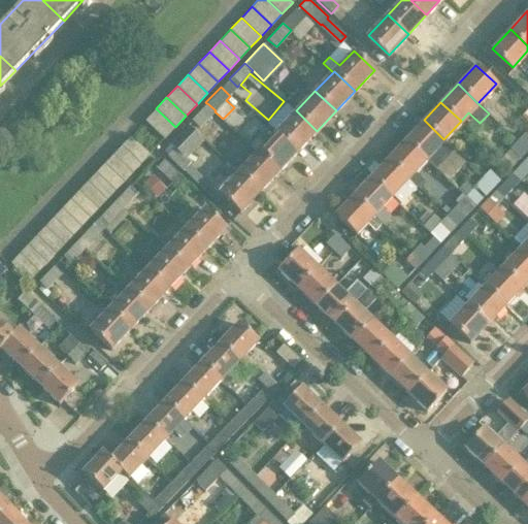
[(207,103),(206,103),(192,119),(199,127),(215,111),(216,110),(207,103)]
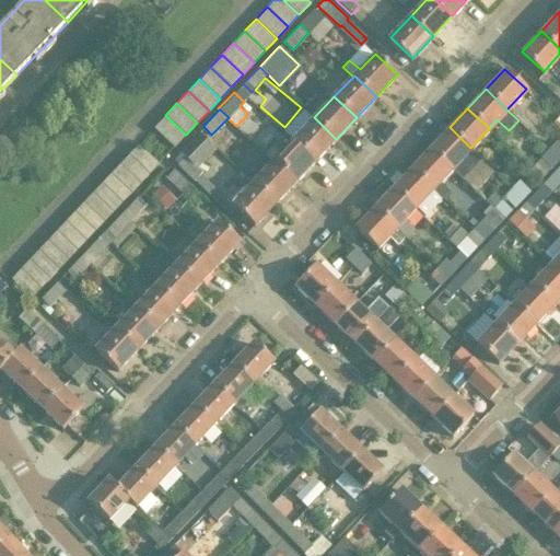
[(559,128),(559,135),(548,148),(559,159),(559,157),(559,113),(552,122),(559,128)]
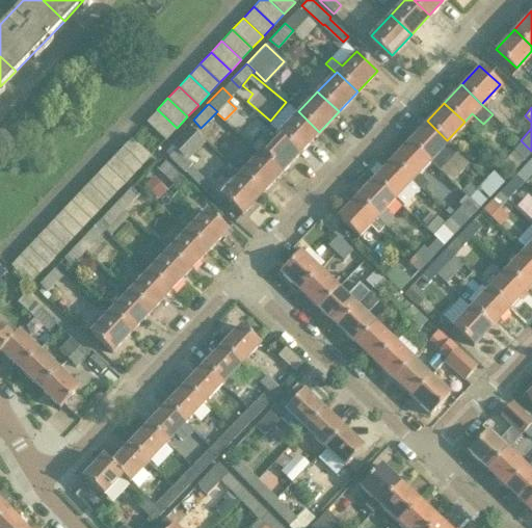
[(157,109),(147,121),(166,139),(177,128),(157,109)]
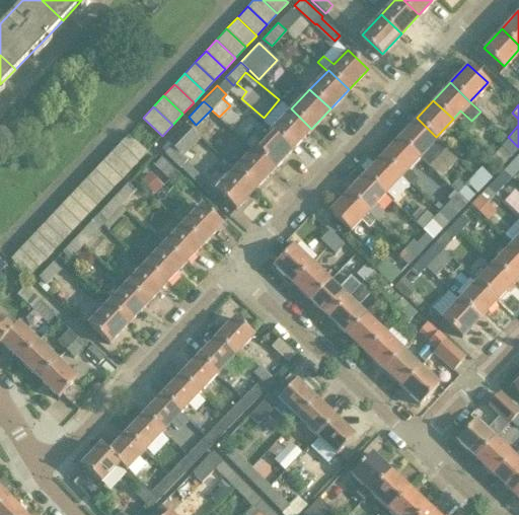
[(291,108),(272,129),(292,148),(311,129),(291,108)]
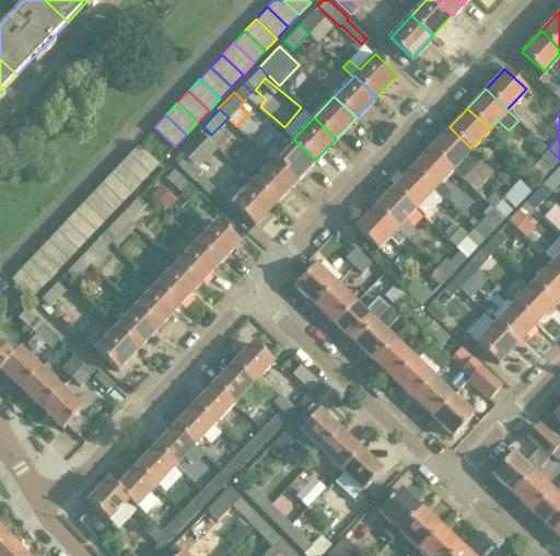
[(450,127),(431,147),(452,168),(463,178),(481,159),(470,148),(450,127)]
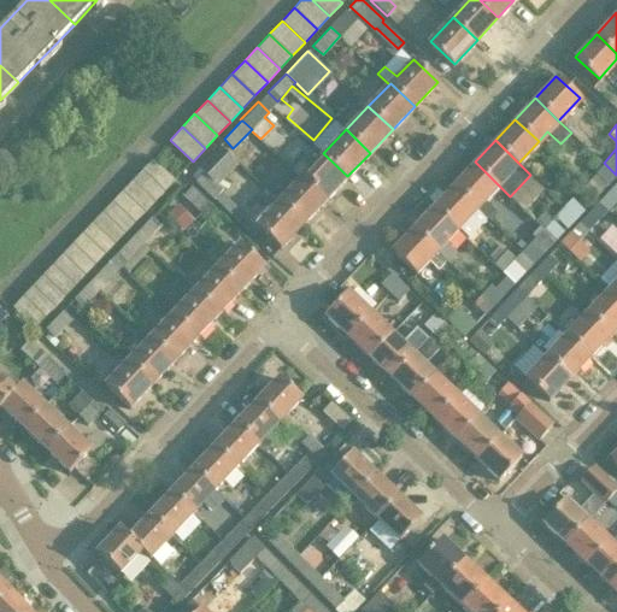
[(204,172),(195,181),(213,199),(215,196),(238,219),(244,213),(221,190),(223,188),(218,183),(239,163),(218,143),(197,166),(204,172)]
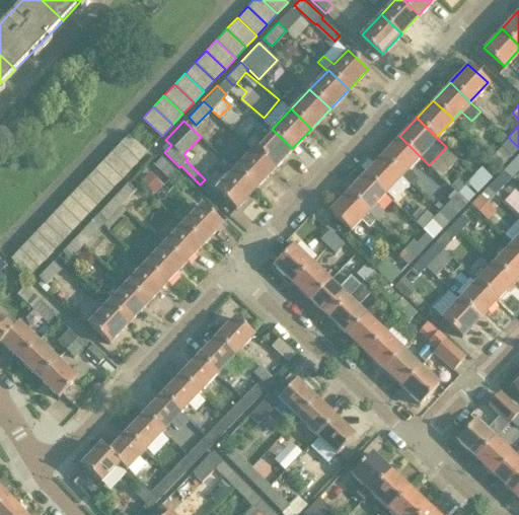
[(292,148),(272,129),(265,123),(245,142),(252,149),(253,149),(274,168),(292,148)]
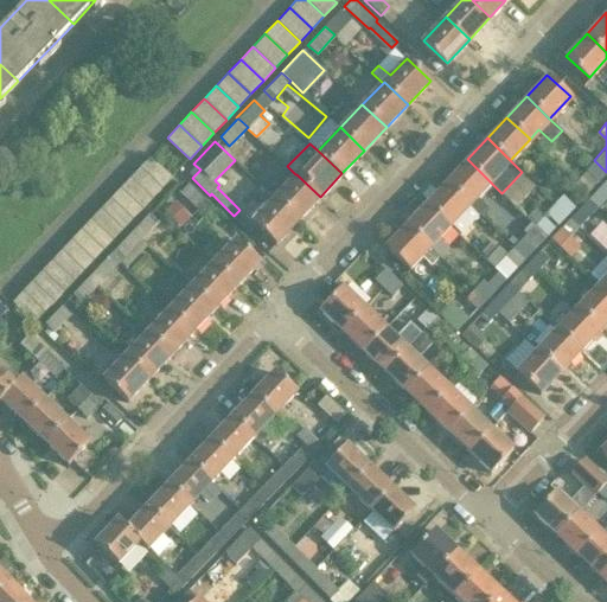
[(140,166),(161,187),(172,177),(149,155),(140,166)]
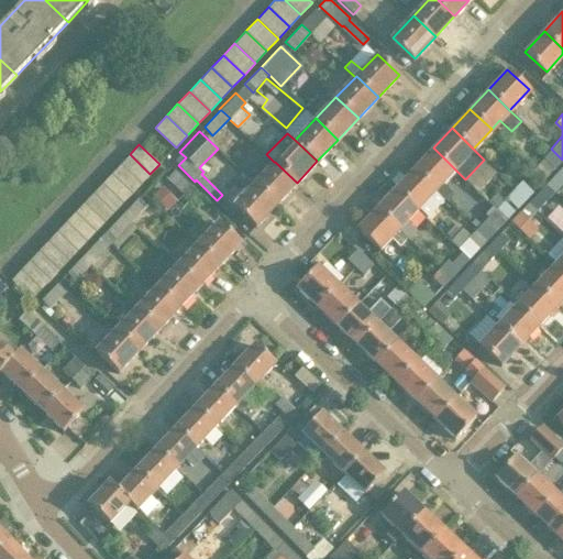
[(454,168),(433,148),(415,167),(435,188),(446,199),(453,193),(442,182),(454,168)]
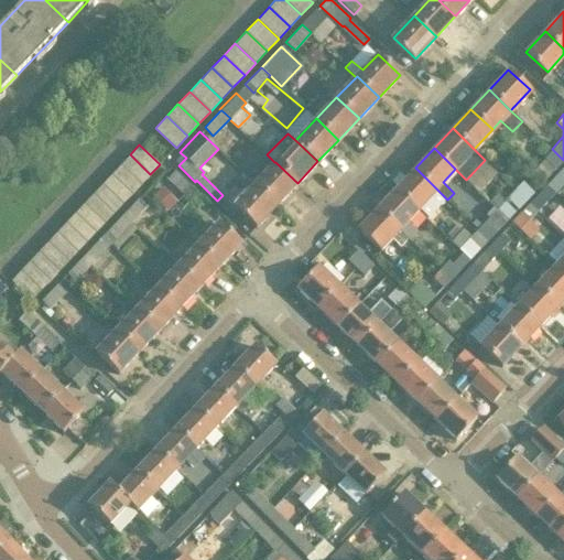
[(563,160),(552,149),(533,169),(545,180),(563,160)]
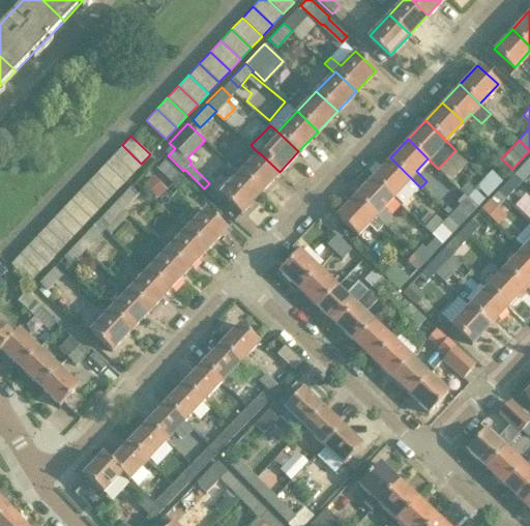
[(113,154),(133,173),(141,164),(122,145),(113,154)]
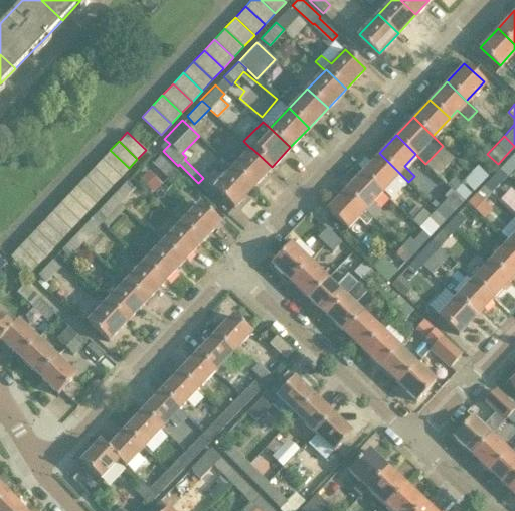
[(251,148),(250,148),(233,166),(253,186),(272,167),(251,148)]
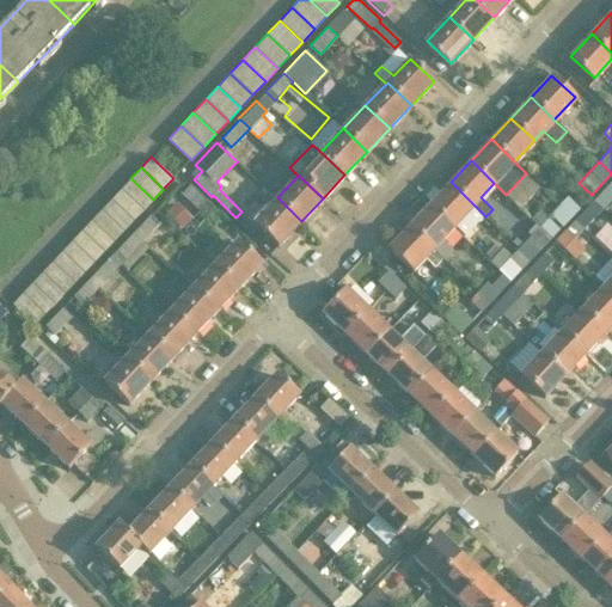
[(121,189),(144,209),(153,200),(130,178),(121,189)]
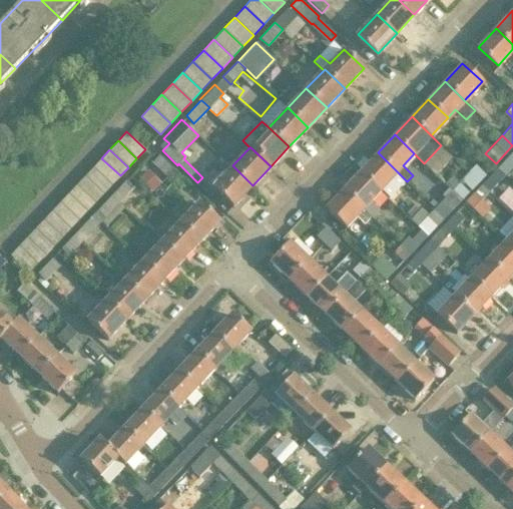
[(397,171),(378,152),(361,170),(380,189),(397,171)]
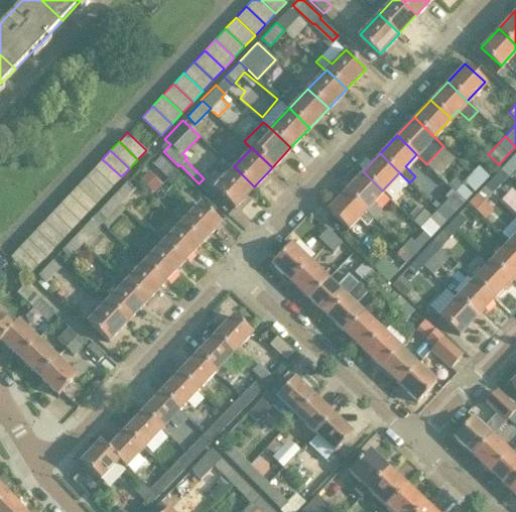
[(159,154),(152,161),(167,176),(175,168),(159,154)]
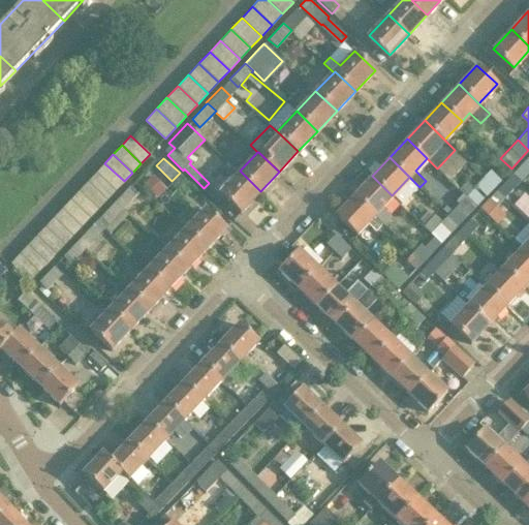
[(514,171),(522,178),(528,171),(528,168),(522,162),(514,171)]
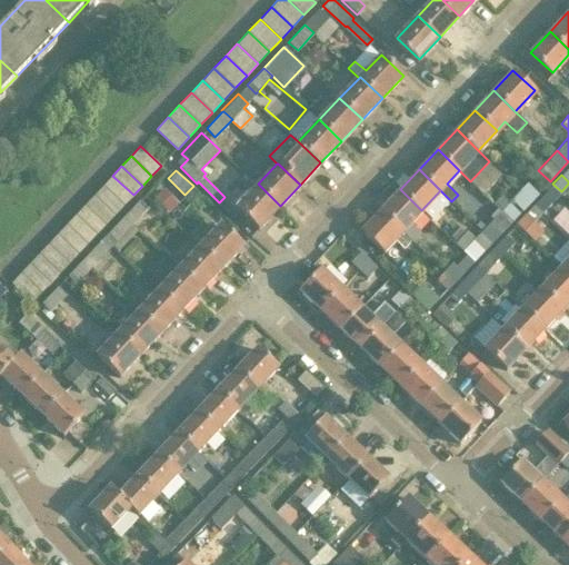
[(103,185),(123,205),(133,195),(112,176),(103,185)]
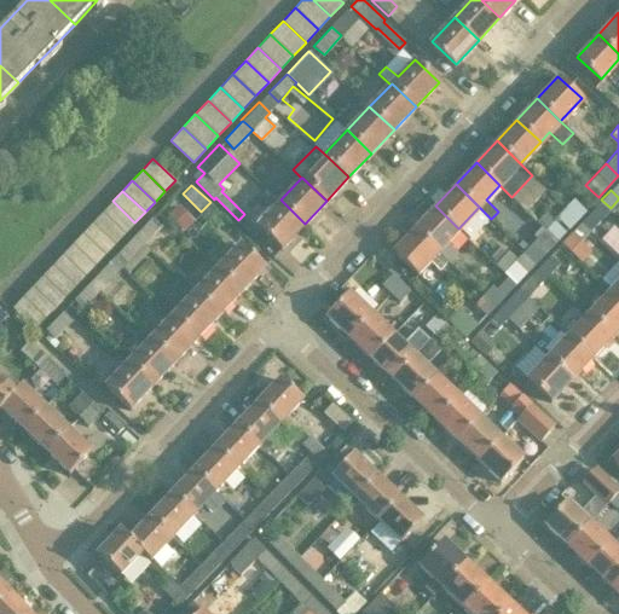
[(305,224),(281,200),(279,201),(271,193),(265,200),(273,208),(258,224),(282,248),(305,224)]
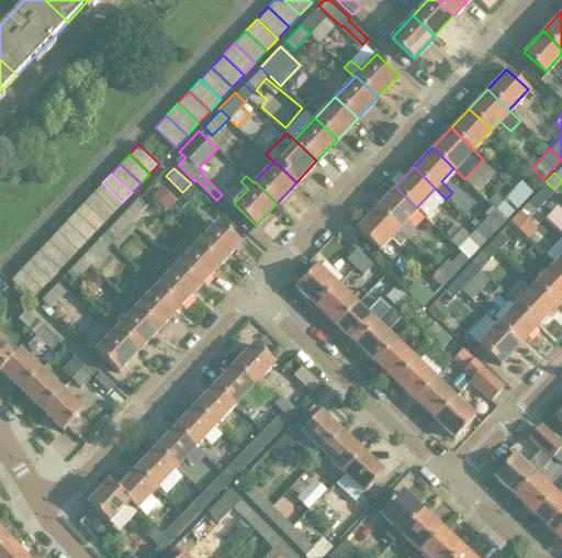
[(513,187),(525,199),(532,190),(520,179),(513,187)]
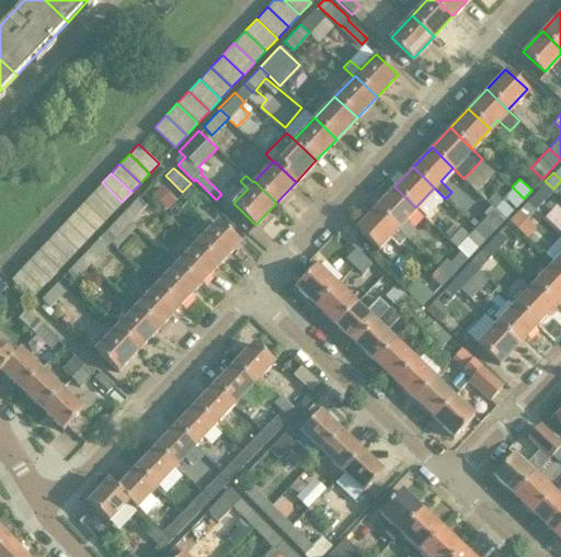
[(545,181),(527,201),(535,208),(553,189),(545,181)]
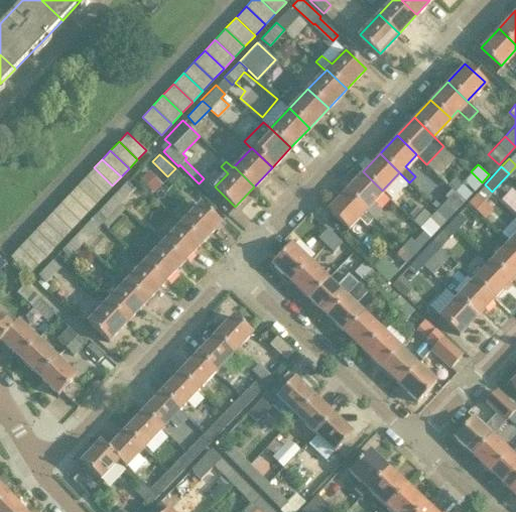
[(94,167),(85,176),(104,195),(112,185),(94,167)]
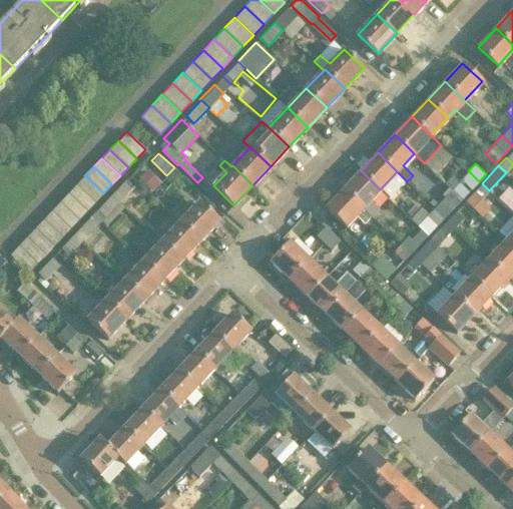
[(380,189),(361,170),(344,188),(372,215),(373,216),(380,208),(378,206),(387,197),(380,190),(380,189)]
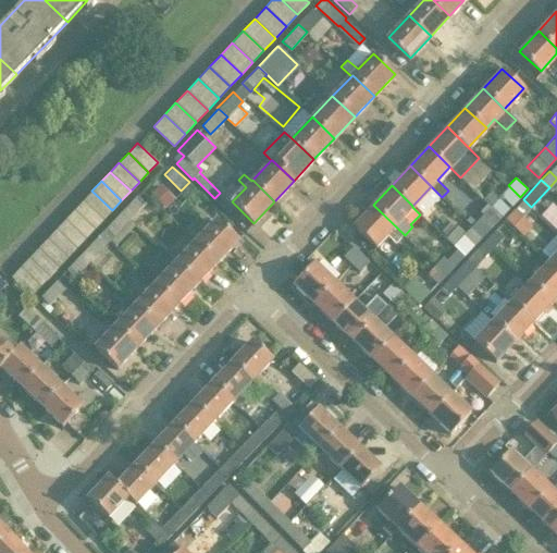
[(520,197),(508,185),(500,194),(512,205),(520,197)]
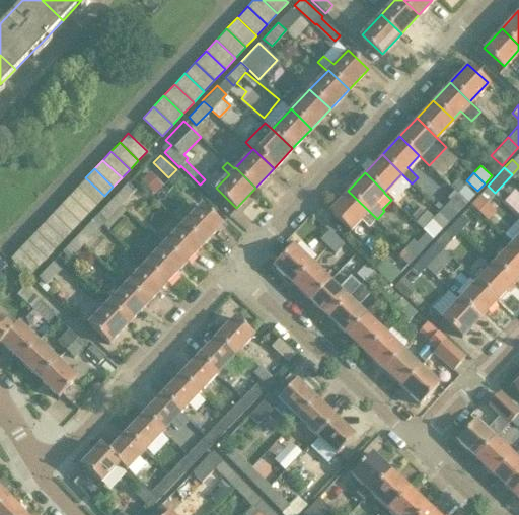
[(85,177),(77,187),(96,205),(104,196),(85,177)]
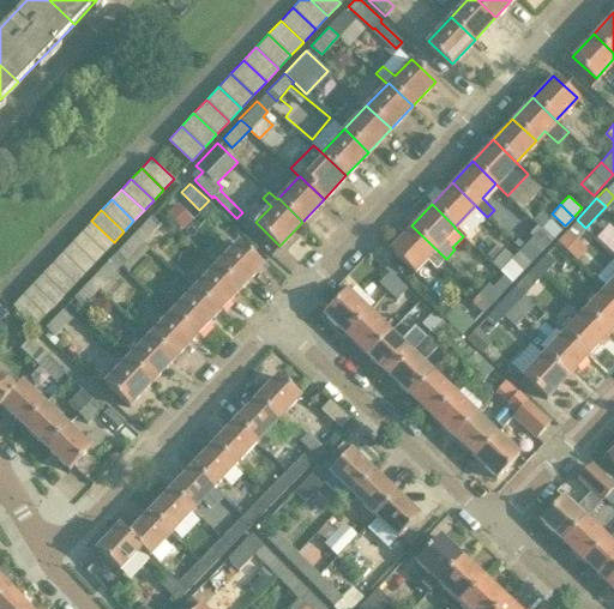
[(134,231),(144,240),(161,223),(151,213),(134,231)]
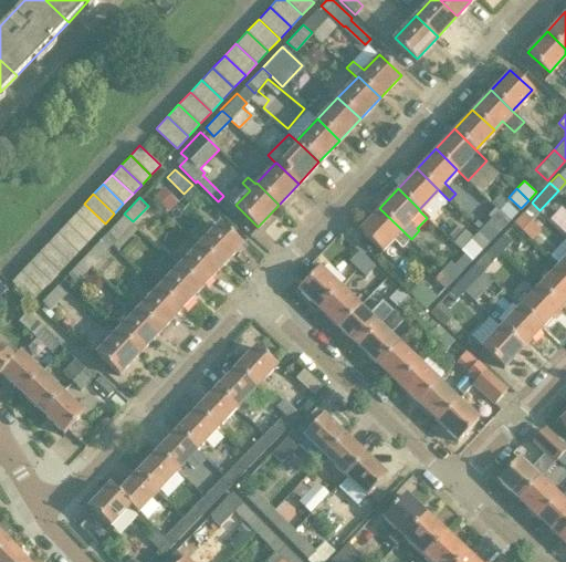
[(565,207),(557,198),(545,208),(555,220),(565,210),(565,207)]
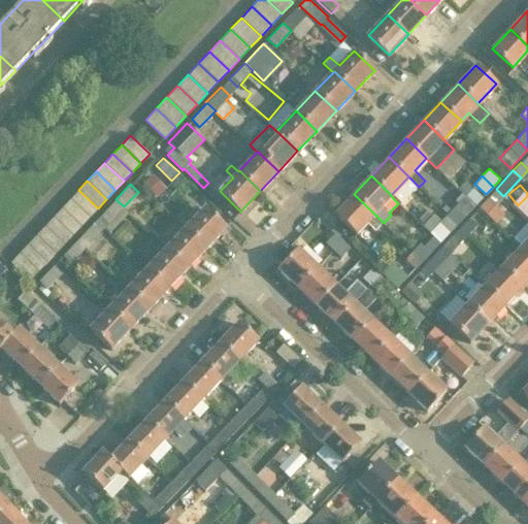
[(472,187),(465,194),(475,204),(483,196),(472,187)]
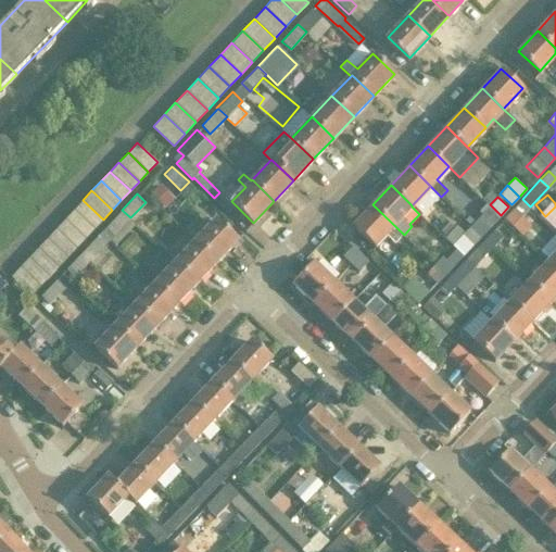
[(530,207),(522,199),(506,216),(514,224),(530,207)]
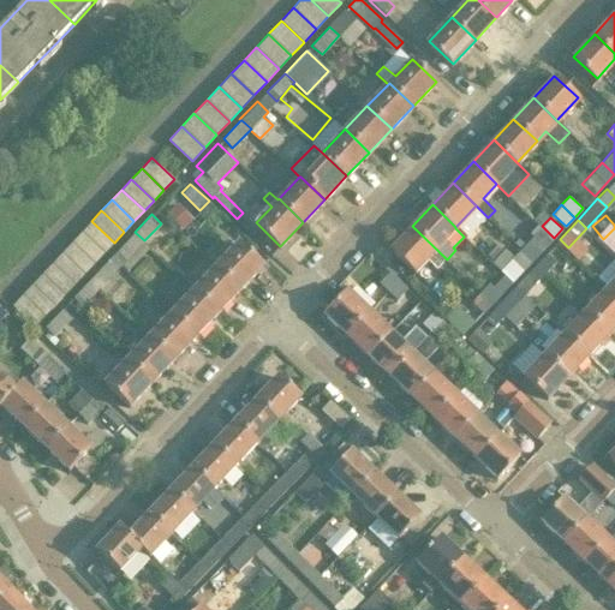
[(91,221),(82,232),(103,252),(114,243),(91,221)]
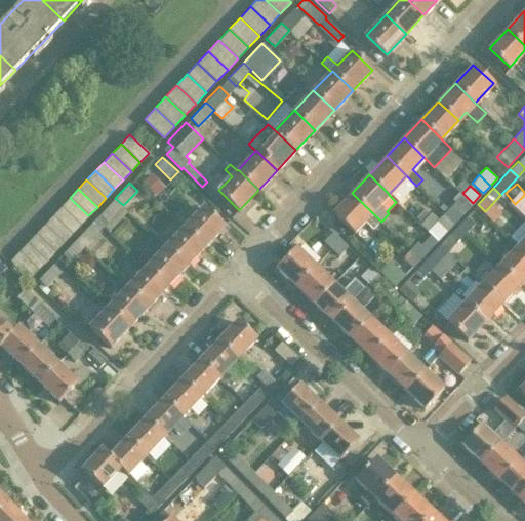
[(380,221),(352,193),(334,212),(354,231),(364,221),(372,228),(380,221)]
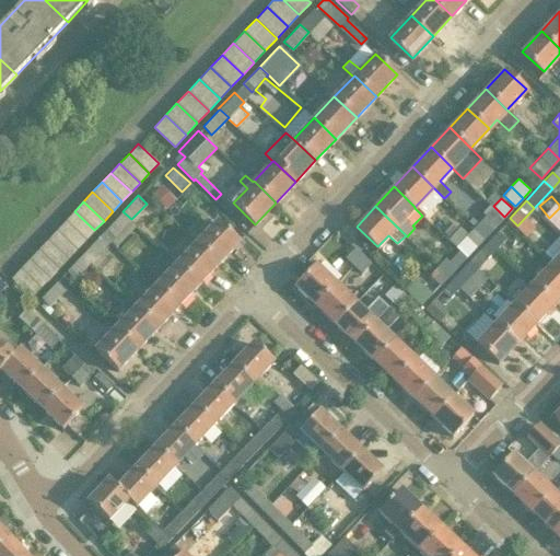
[(504,217),(493,206),(477,223),(471,217),(468,221),(475,227),(475,226),(486,236),(504,217)]
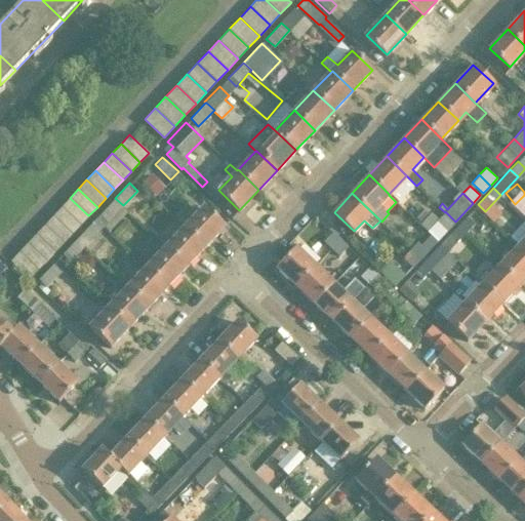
[(70,198),(61,206),(80,225),(88,215),(70,198)]
